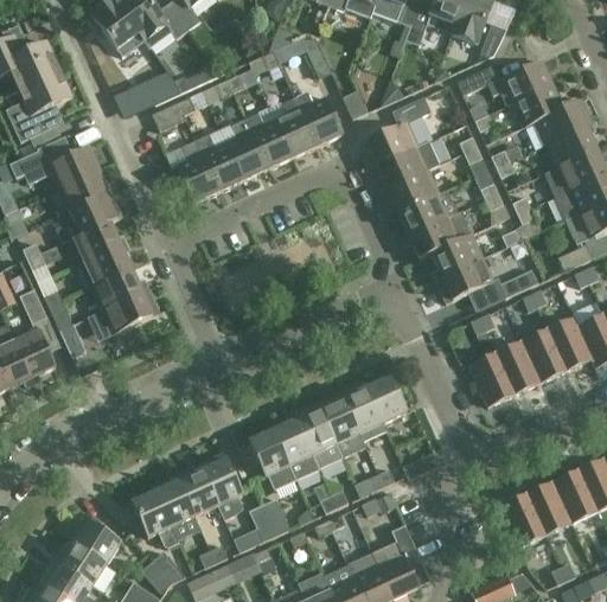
[(139,32),(116,0),(109,0),(90,14),(116,49),(139,32)]
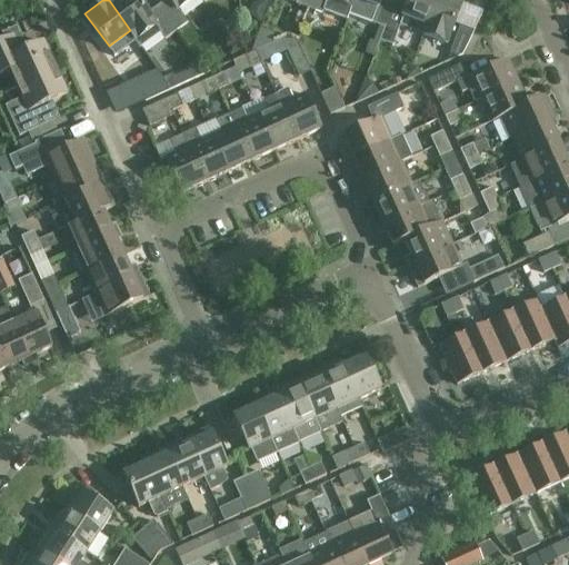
[(109,0),(130,30),(141,45),(142,43),(141,42),(160,28),(166,36),(176,29),(158,3),(148,11),(139,0),(109,0)]
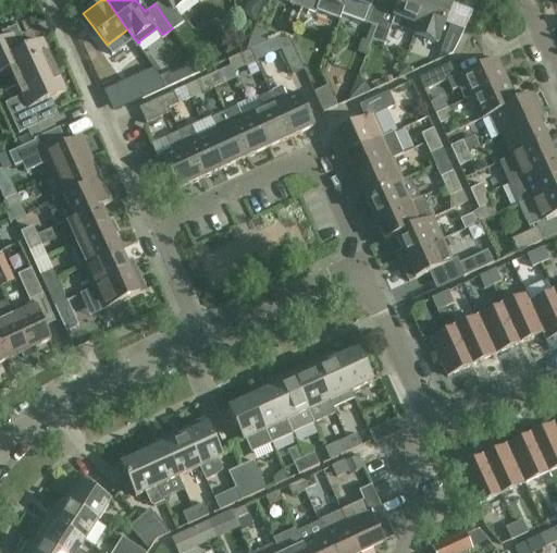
[(158,0),(155,3),(172,28),(183,19),(174,8),(183,0),(158,0)]
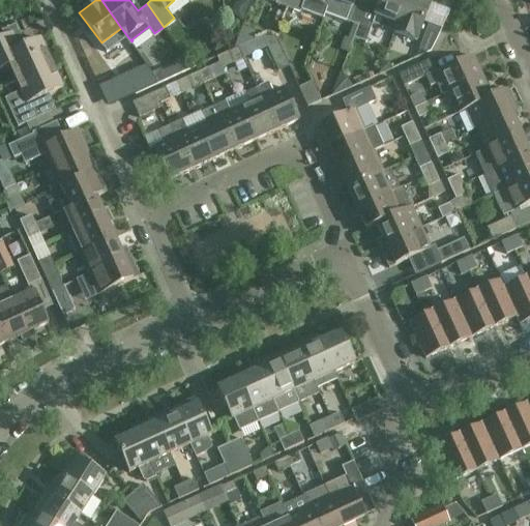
[(289,0),(288,5),(299,9),(300,7),(322,15),(324,10),(328,0),(289,0)]
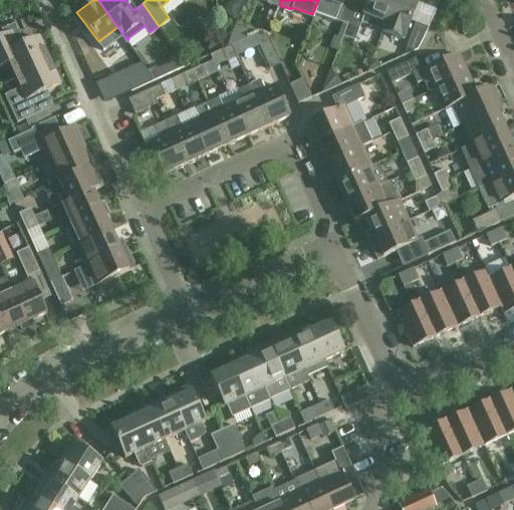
[(318,0),(314,10),(347,22),(355,0),(318,0)]
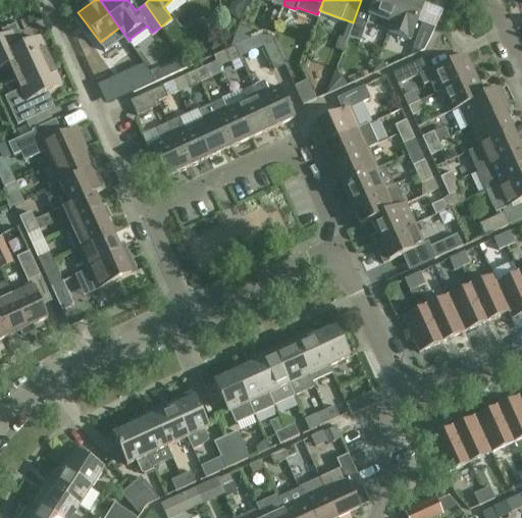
[(365,20),(387,29),(398,0),(361,0),(353,22),(363,27),(365,20)]
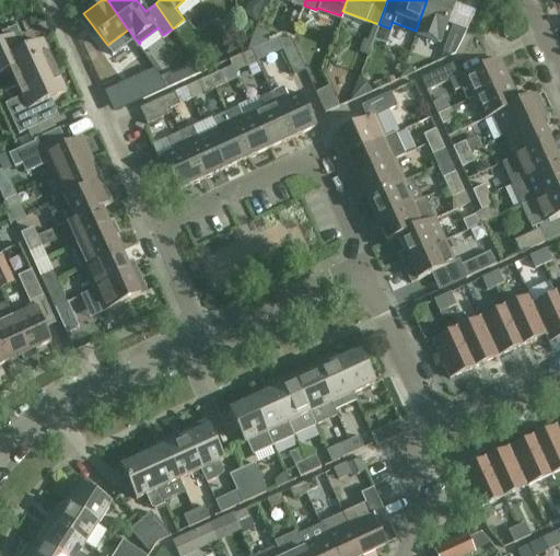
[(454,2),(447,0),(427,0),(416,31),(440,39),(454,2)]
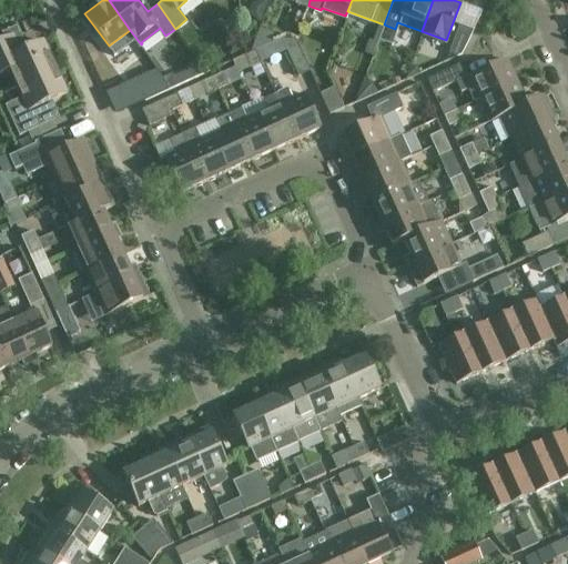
[(448,50),(457,53),(462,51),(473,28),(459,23),(448,50)]
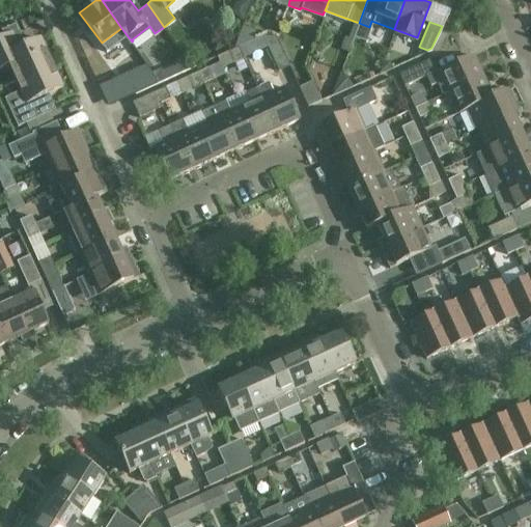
[(0,66),(8,63),(14,76),(51,59),(39,36),(26,43),(18,27),(0,34),(0,66)]
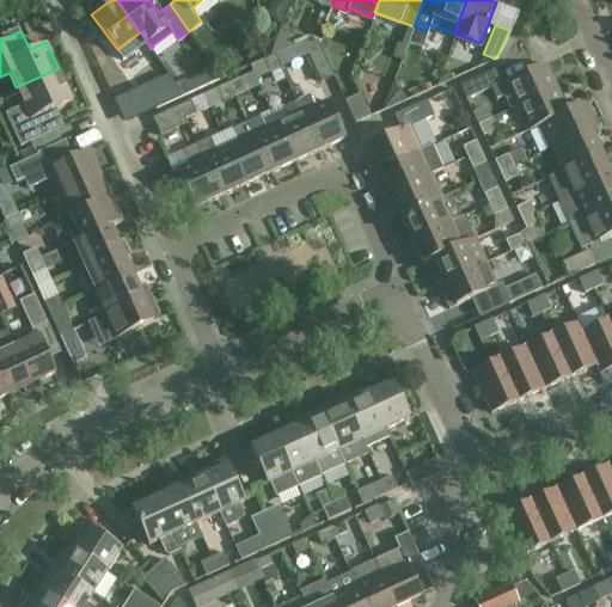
[(322,79),(334,73),(320,41),(307,36),(303,38),(322,79)]
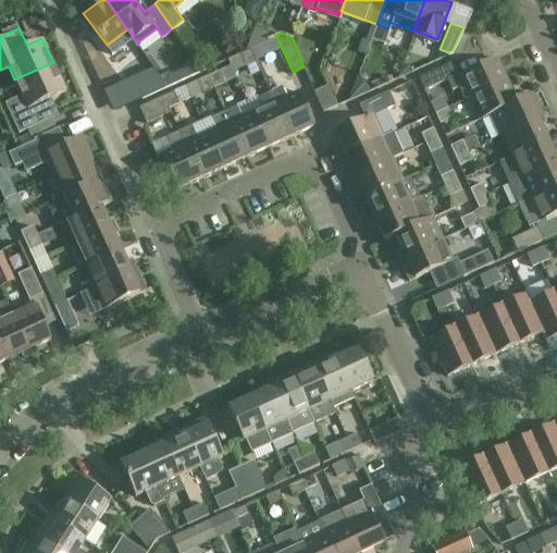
[(232,41),(211,53),(219,66),(239,54),(232,41)]
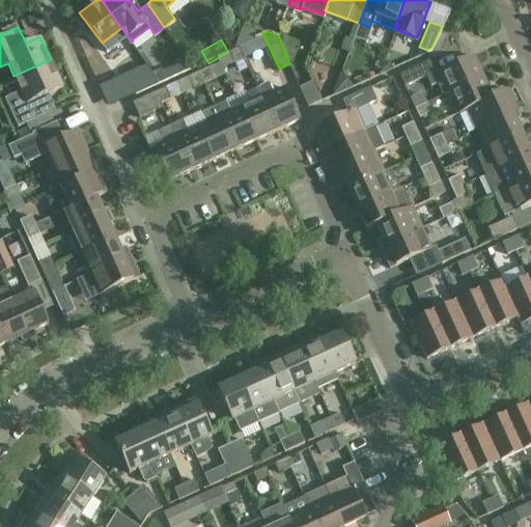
[(316,48),(322,64),(340,59),(335,43),(316,48)]
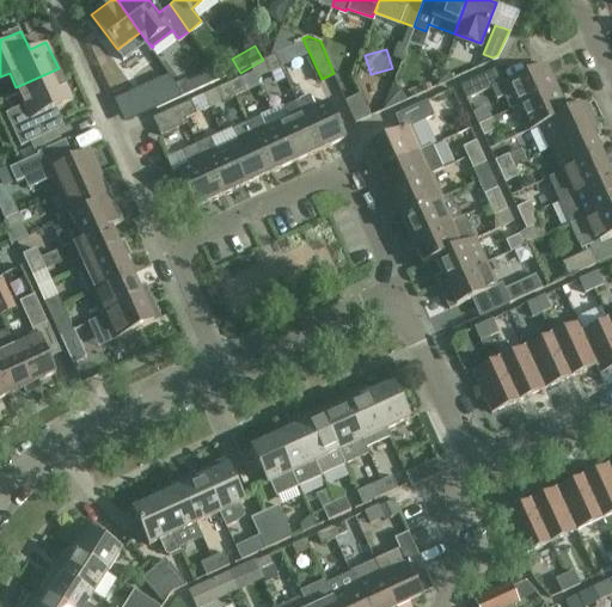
[(263,56),(269,69),(281,65),(275,51),(263,56)]
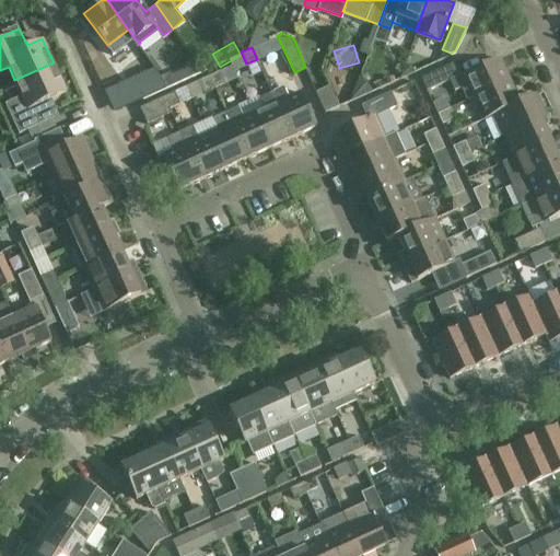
[(117,73),(135,69),(130,56),(114,60),(117,73)]
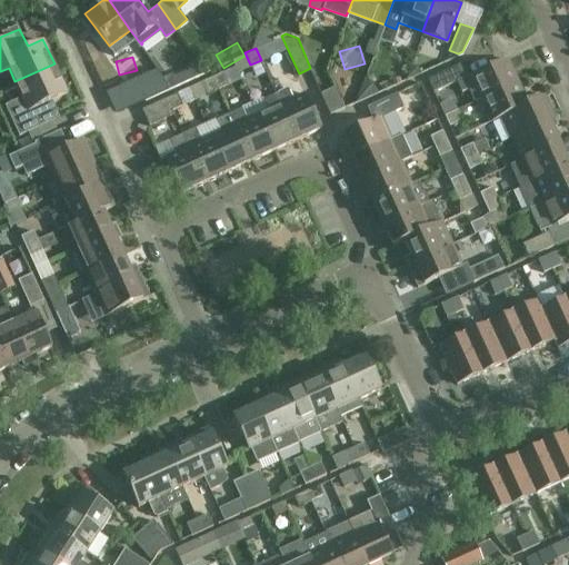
[(480,97),(518,79),(508,57),(469,73),(480,97)]
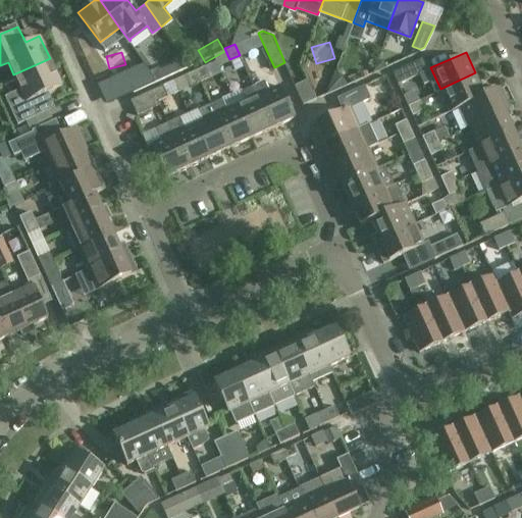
[(128,92),(154,80),(189,64),(181,53),(174,56),(177,63),(173,65),(172,62),(161,67),(162,70),(160,71),(157,65),(123,81),(128,92)]
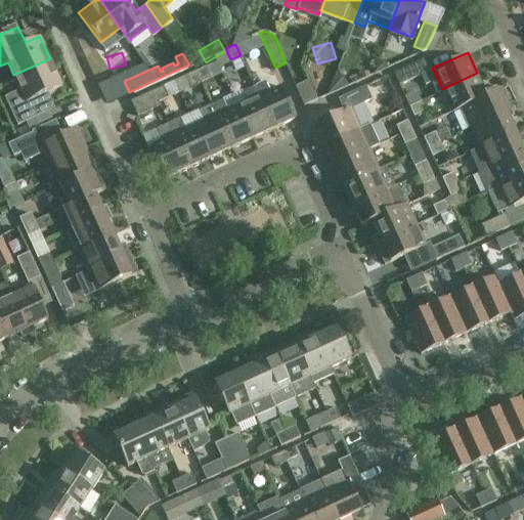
[(429,68),(424,56),(394,70),(399,81),(429,68)]
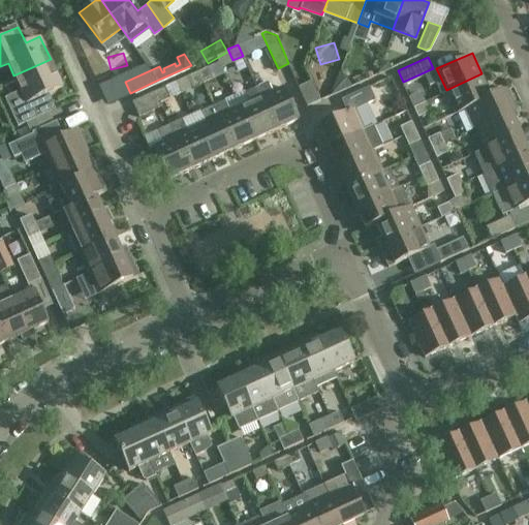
[(55,106),(48,90),(61,84),(51,59),(13,75),(20,89),(4,95),(18,124),(25,120),(30,129),(54,118),(50,109),(55,106)]
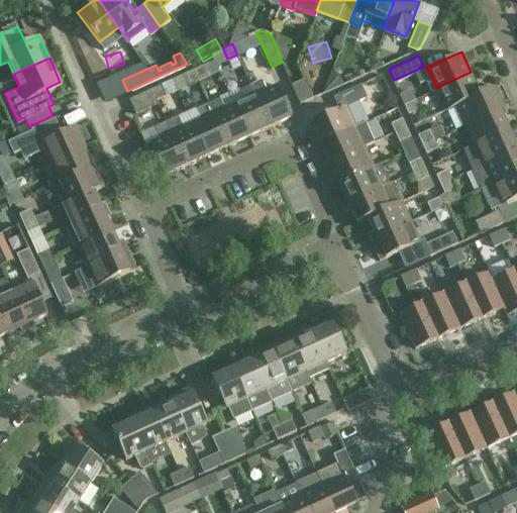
[(213,58),(183,72),(172,77),(177,88),(188,83),(208,74),(218,69),(216,64),(213,58)]
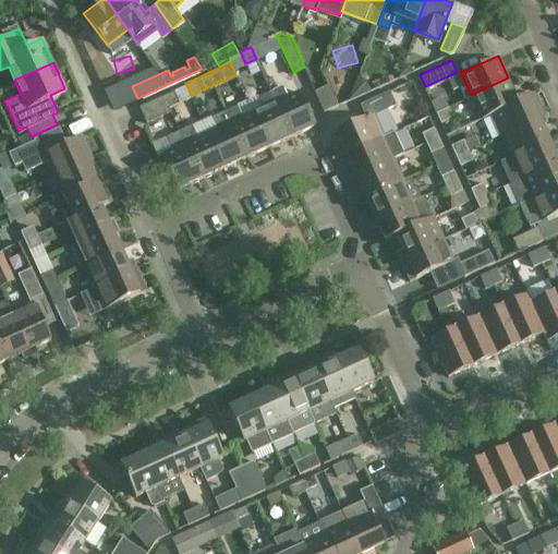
[(102,82),(107,95),(132,86),(128,73),(102,82)]
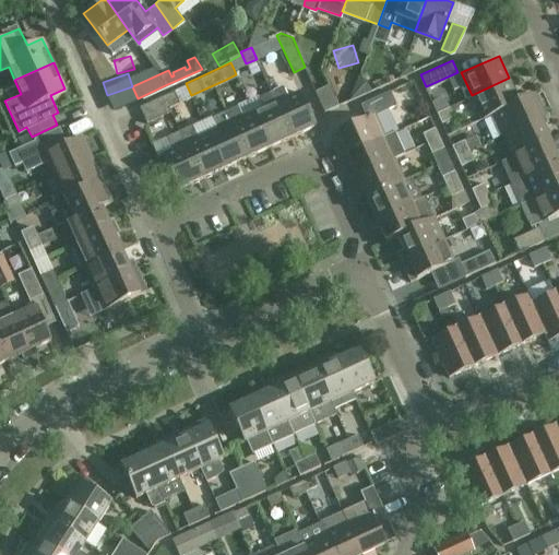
[(492,111),(519,99),(509,78),(472,95),(480,117),(492,111)]
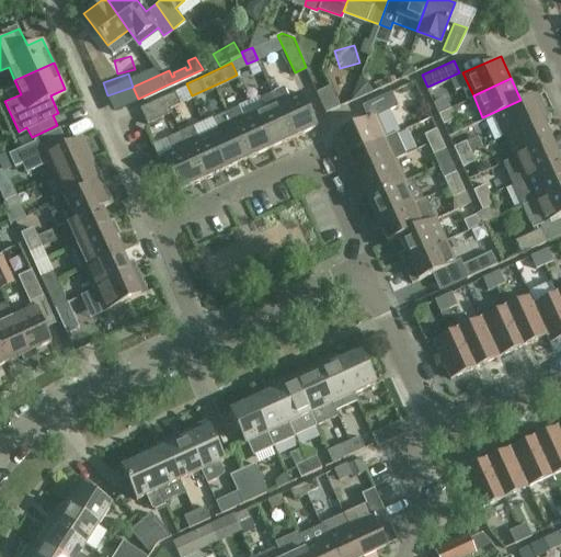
[(169,106),(170,105),(180,101),(192,95),(186,83),(164,94),(169,106)]
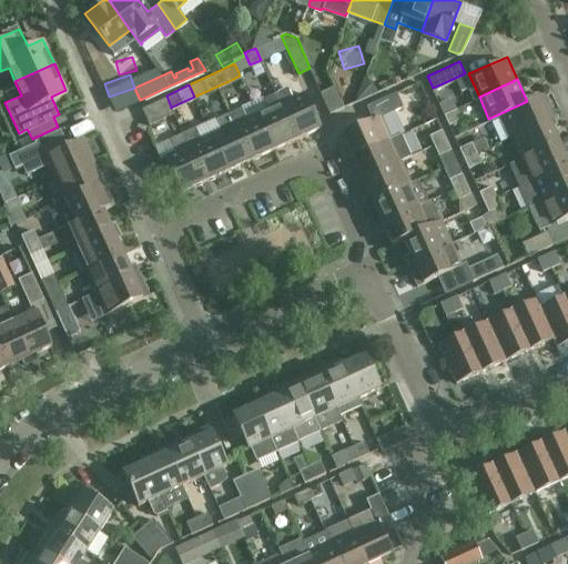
[(287,86),(275,91),(296,137),(320,126),(303,90),(292,96),(287,86)]
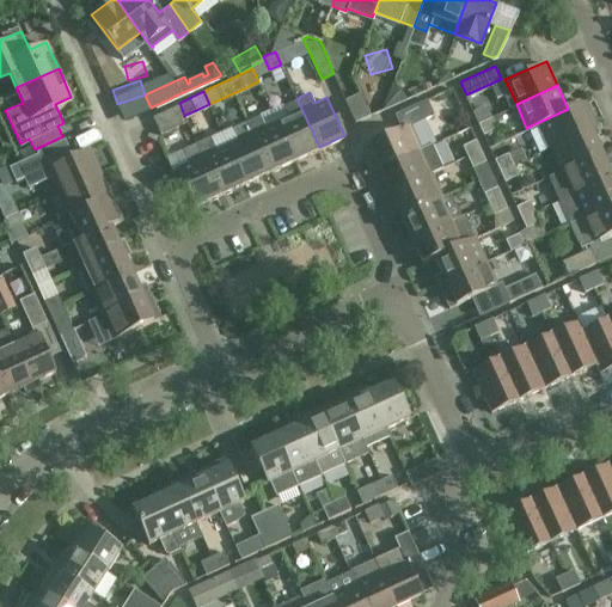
[(276,120),(294,159),(319,147),(297,98),(285,104),(289,114),(276,120)]
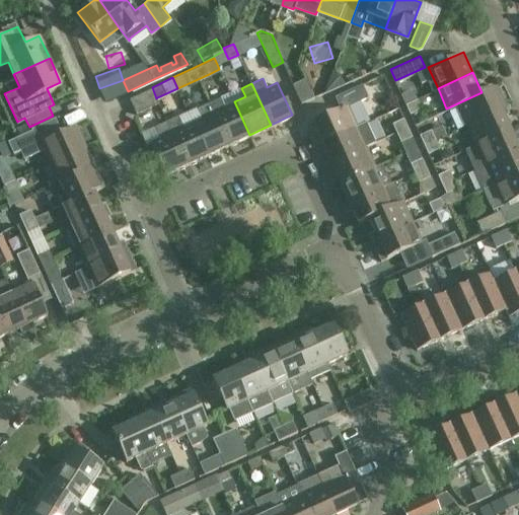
[(341,107),(307,123),(316,143),(357,125),(347,104),(368,95),(362,83),(335,95),(341,107)]
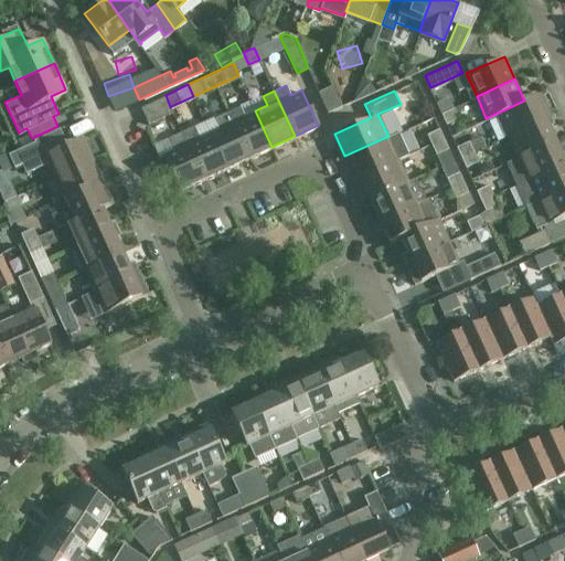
[(172,110),(171,106),(170,107),(166,95),(141,106),(148,122),(172,110)]
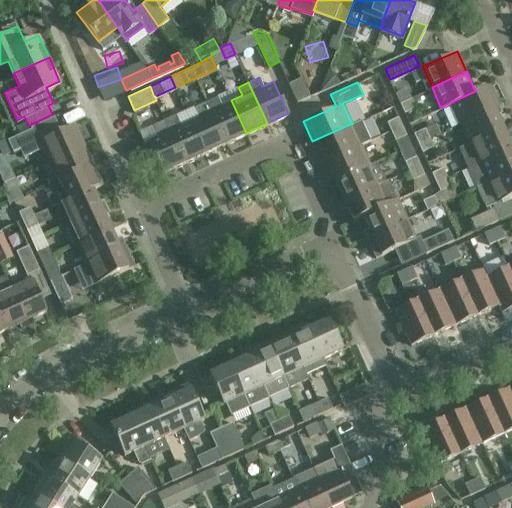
[(475,91),(451,102),(460,121),(499,103),(496,97),(490,99),(485,86),(475,91)]
